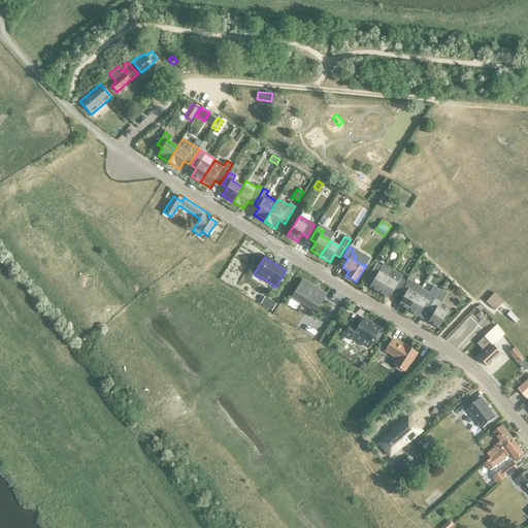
[(384,264),(382,267),(376,264),(368,276),(373,279),(369,288),(378,293),(388,277),(393,270),(384,264)]
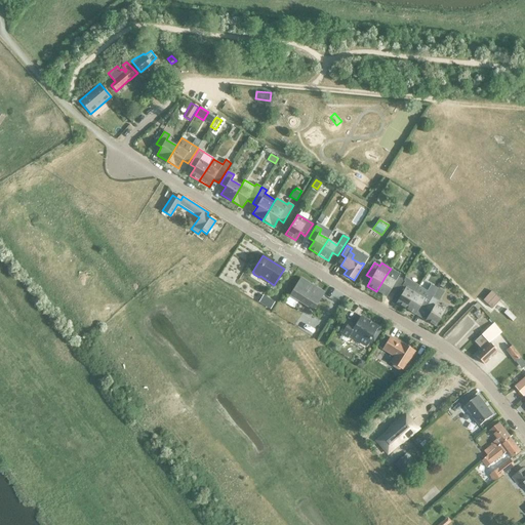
[(391,269),(386,276),(376,291),(387,297),(391,289),(396,292),(403,280),(398,277),(400,274),(391,269)]
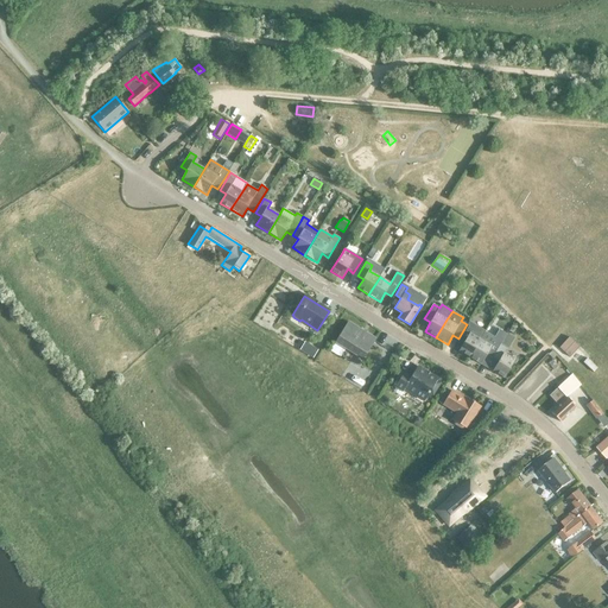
[(499,334),(502,325),(489,321),(486,329),(499,334)]
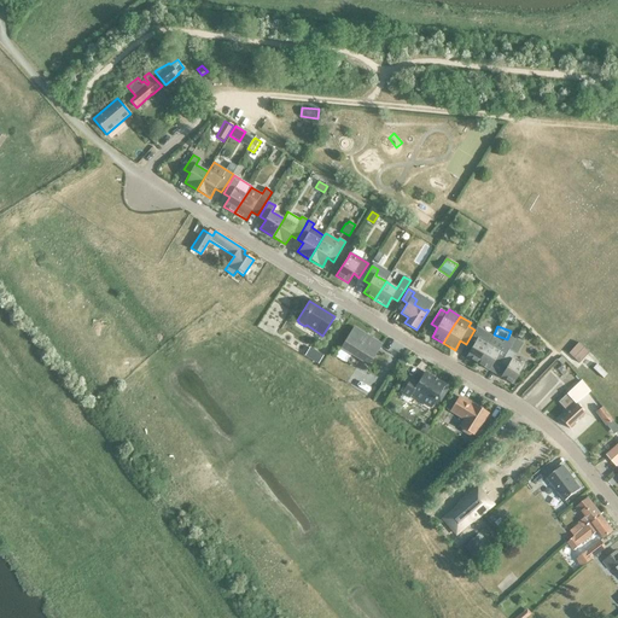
[(340,348),(351,355),(348,360),(350,366),(356,366),(359,360),(369,366),(382,347),(372,339),(371,342),(365,338),(366,337),(353,328),(340,348)]
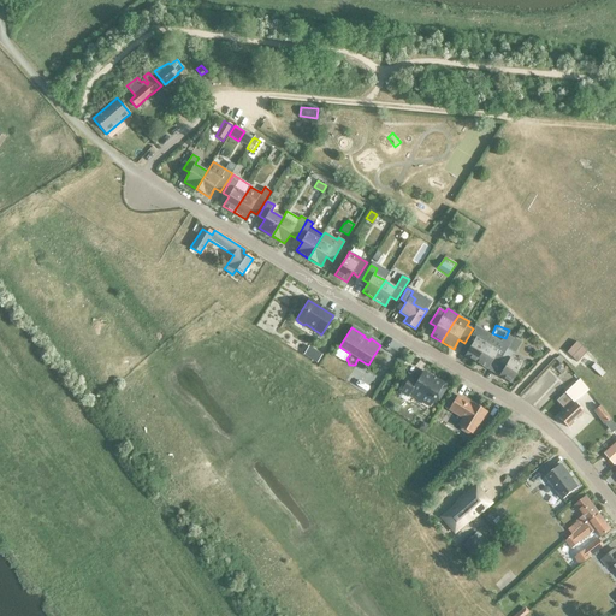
[(473,329),(465,343),(471,347),(465,356),(477,362),(487,344),(477,338),(479,332),(473,329)]
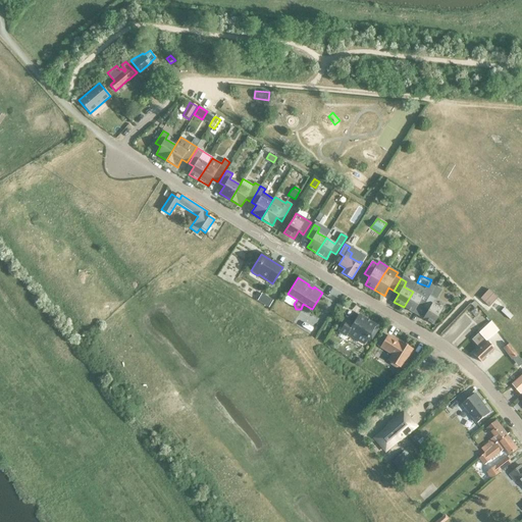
[(413,292),(404,307),(413,313),(418,305),(422,308),(430,296),(425,293),(426,291),(417,284),(413,292)]
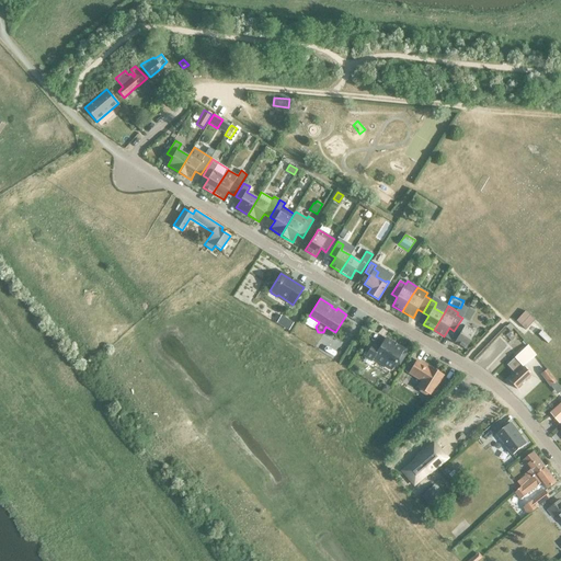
[(535,320),(525,311),(516,321),(526,330),(535,320)]
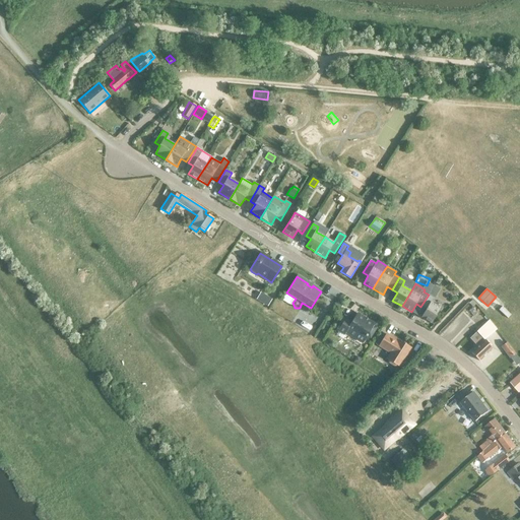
[(431,323),(440,308),(431,303),(434,298),(429,295),(420,307),(426,310),(421,317),(431,323)]
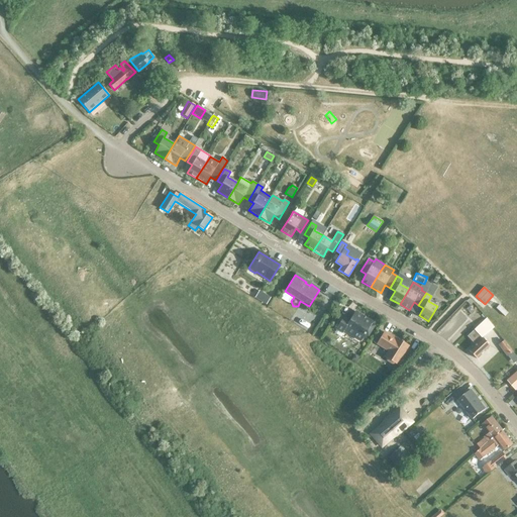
[(261,301),(266,304),(271,298),(265,294),(261,301)]
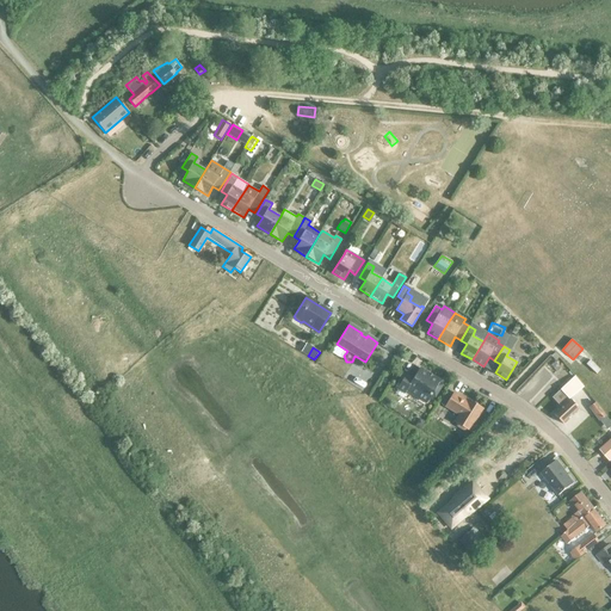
[(588,356),(585,362),(597,370),(600,364),(588,356)]
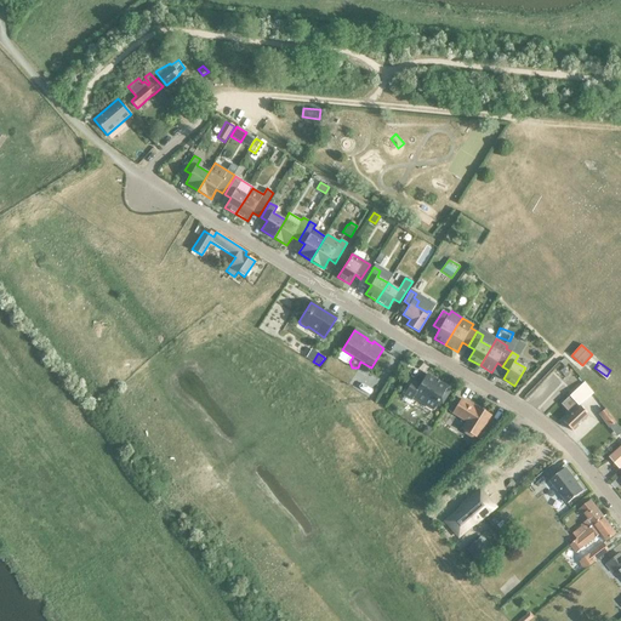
[(565,368),(560,371),(565,379),(570,375),(565,368)]
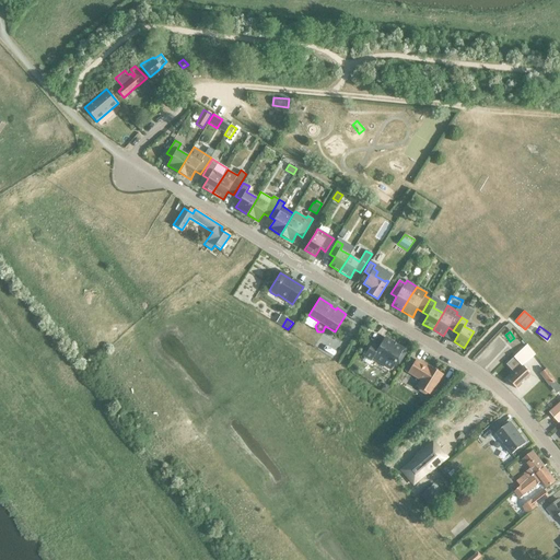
[(397,346),(384,338),(378,348),(372,343),(364,356),(371,360),(373,358),(391,370),(396,361),(398,363),(405,353),(396,348),(397,346)]
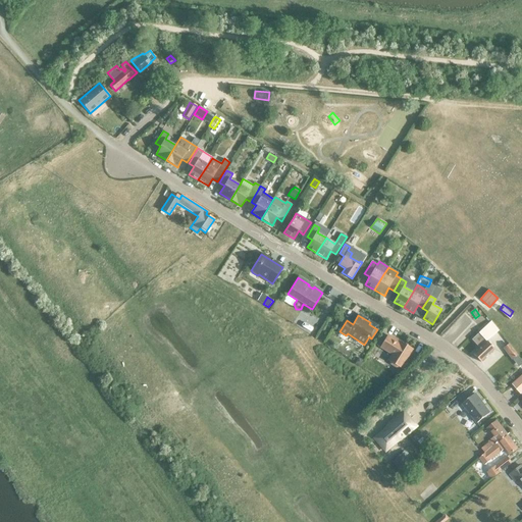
[(487,325),(478,333),(484,341),(485,340),(486,340),(499,330),(498,329),(491,322),(487,325)]
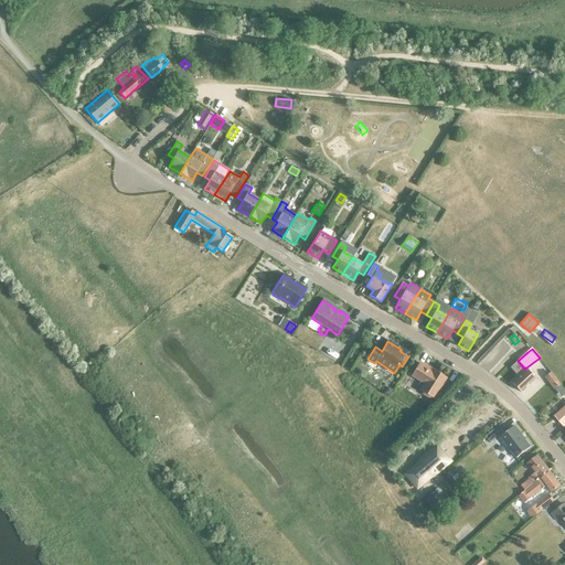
[(518,361),(511,366),(520,375),(512,383),(521,392),(535,379),(526,368),(525,368),(524,369),(518,361)]
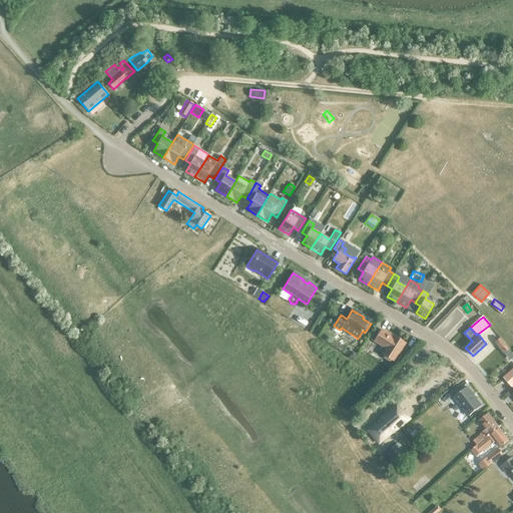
[(381,330),(374,341),(386,349),(382,355),(394,362),(406,343),(394,336),(393,338),(381,330)]
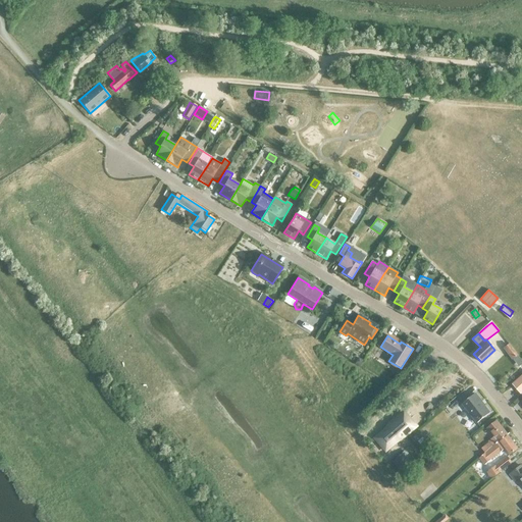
[(512,359),(517,355),(509,345),(505,349),(512,359)]
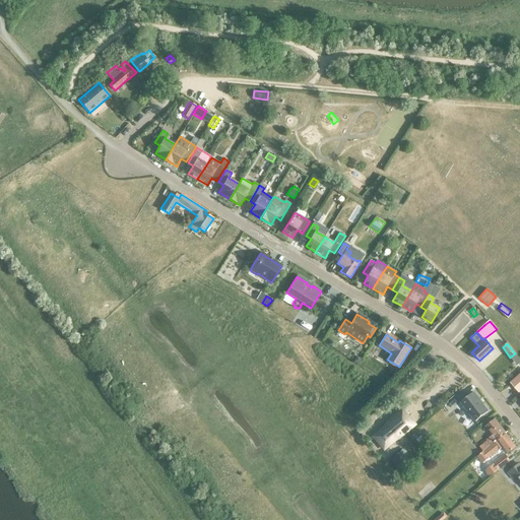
[(519,374),(511,383),(519,392),(519,391),(519,374)]
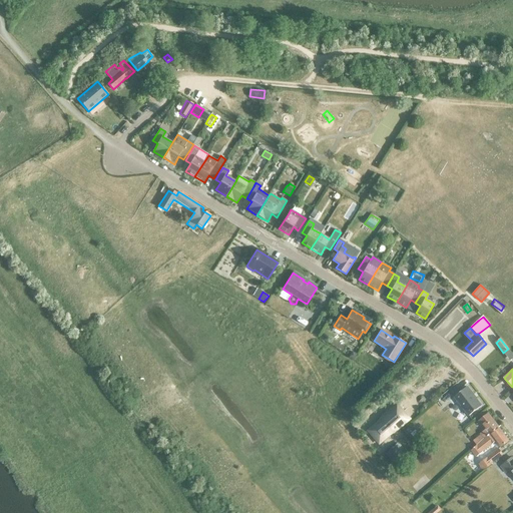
[(467,387),(454,397),(468,416),(482,405),(467,387)]
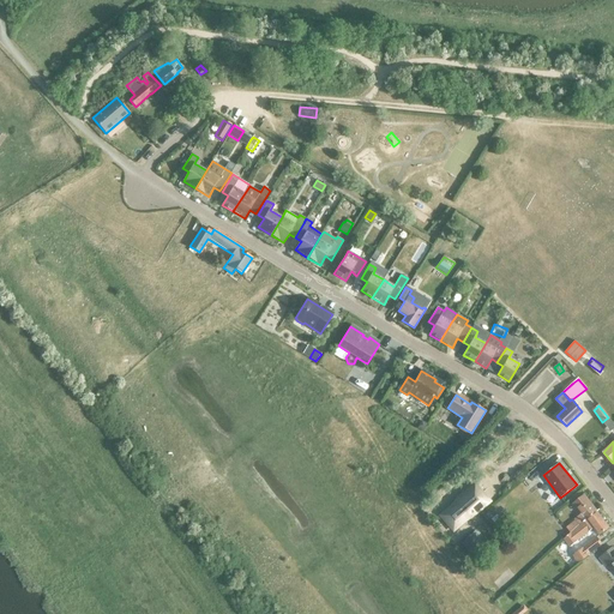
[(474,483),(438,515),(456,535),(492,501),(476,486),(474,483)]
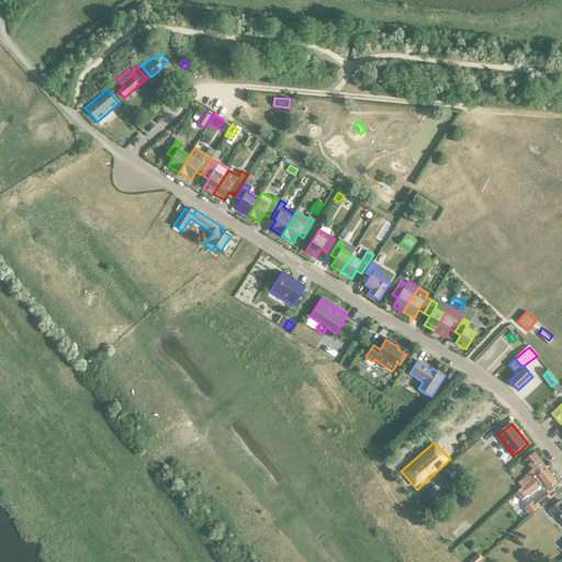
[(544,469),(534,453),(526,459),(536,471),(529,475),(531,479),(544,469)]
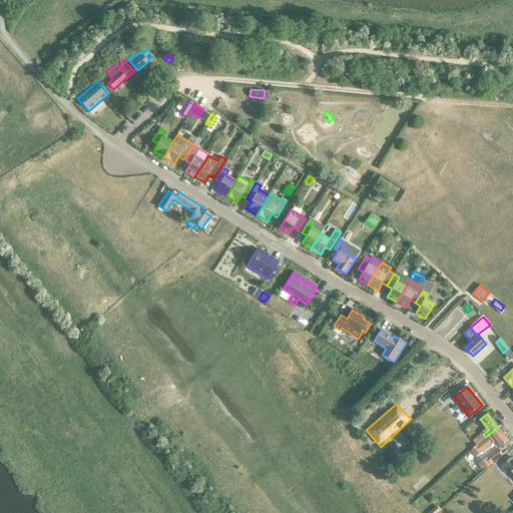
[(415,420),(408,426),(411,430),(418,424),(415,420)]
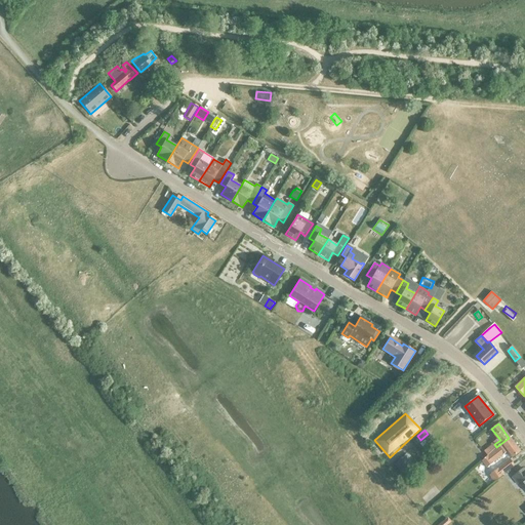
[(488,454),(487,455),(481,460),(486,468),(508,451),(512,457),(521,451),(510,437),(509,438),(496,447),(497,448),(494,450),(488,454)]
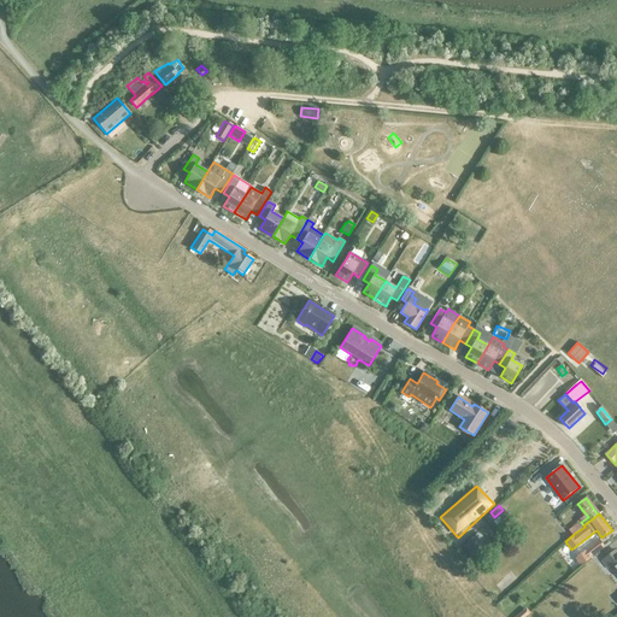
[(487,522),(481,527),(487,533),(492,539),(498,534),(493,528),(487,522)]
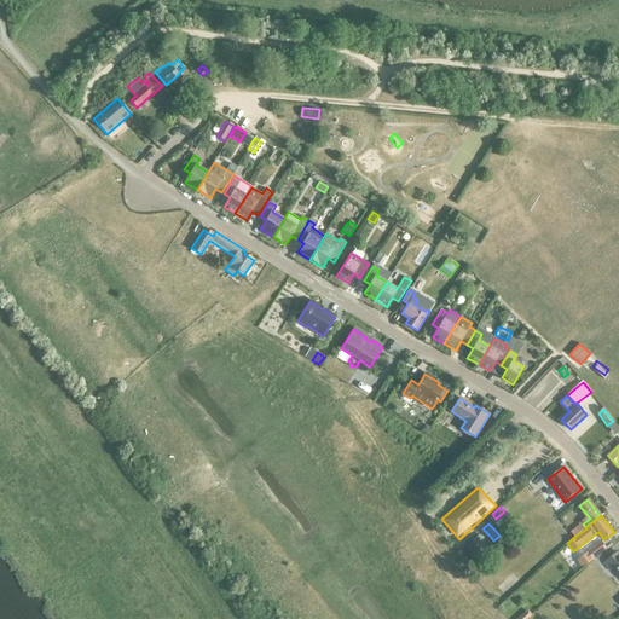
[(579,526),(572,532),(576,536),(583,531),(579,526)]
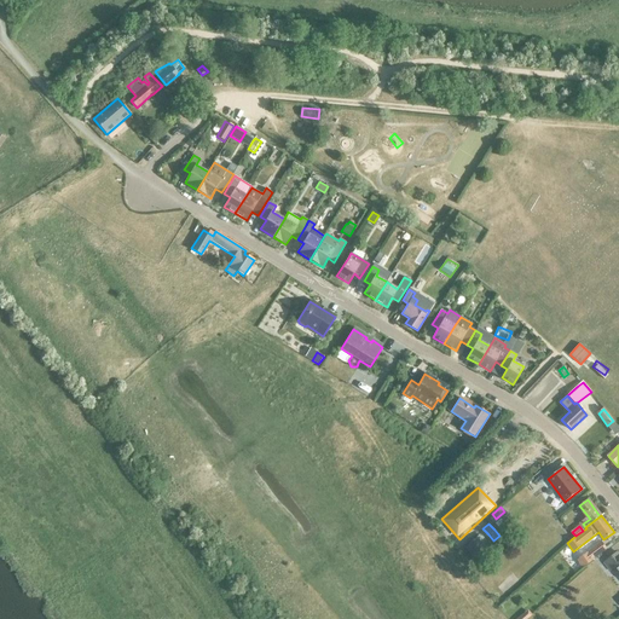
[(479,534),(463,548),(468,553),(473,559),(489,545),(484,539),(479,534)]
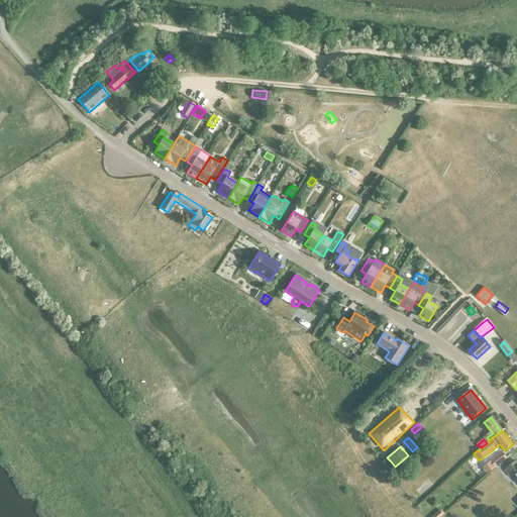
[(502,452),(491,460),(482,468),(487,474),(496,468),(495,467),(506,457),(502,452)]
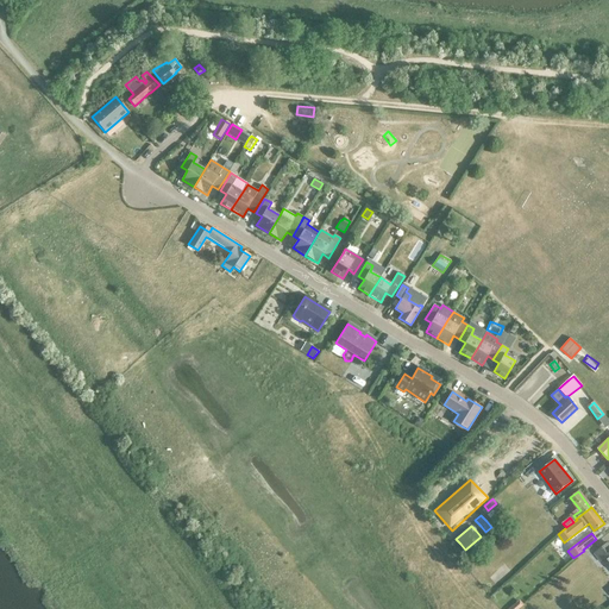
[(608,563),(608,545),(608,544),(595,554),(601,562),(604,558),(608,563)]
